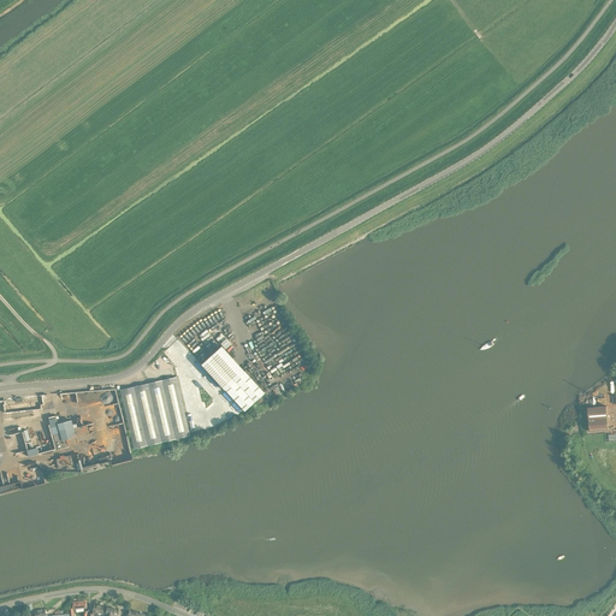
[(215,338),(226,349),(231,344),(221,333),(215,338)]
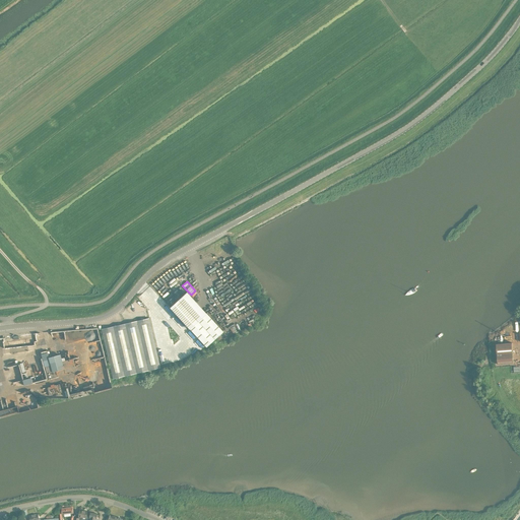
[(206,347),(223,332),(187,291),(170,308),(189,328),(206,347)]
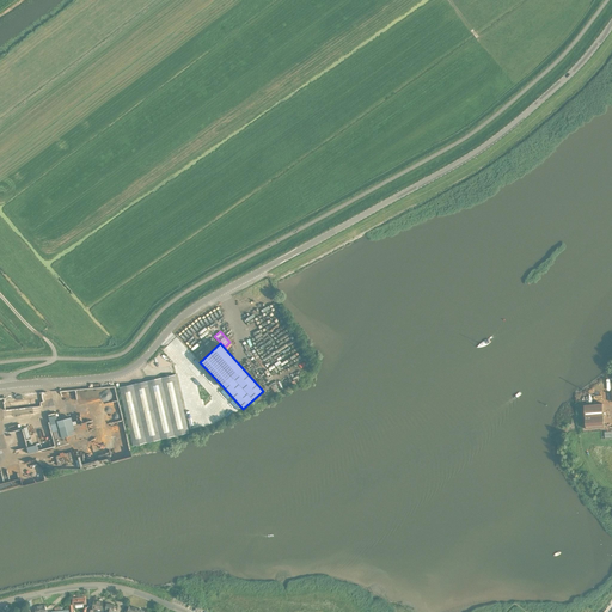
[(120,387),(129,430),(133,446),(189,433),(175,374),(147,381),(120,387)]
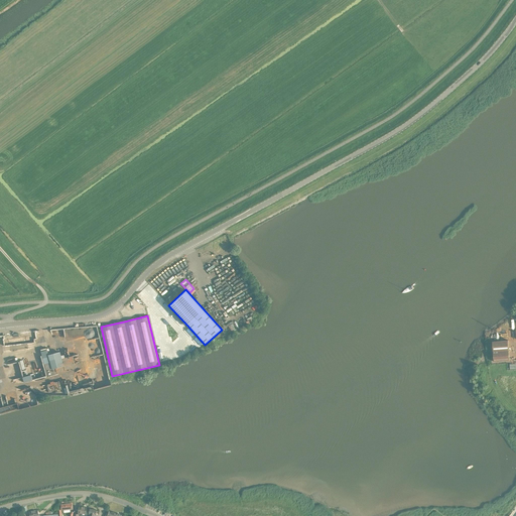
[(33,332),(6,335),(6,338),(7,344),(31,341),(30,335),(33,335),(33,332)]
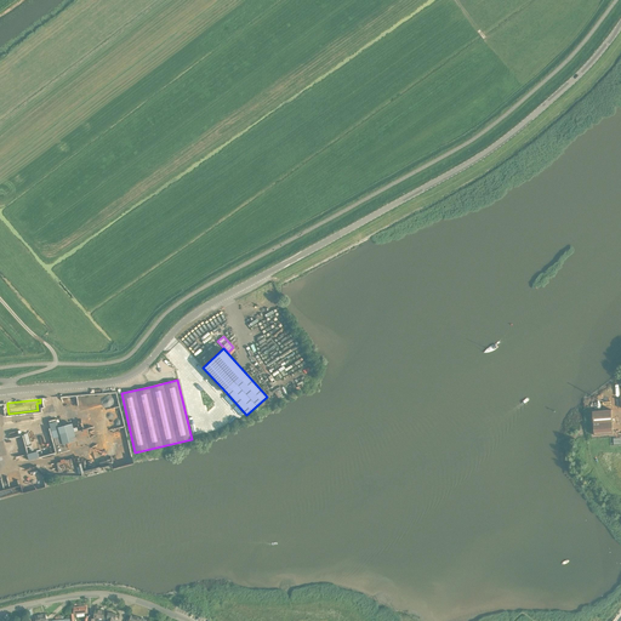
[(611,410),(592,411),(594,436),(614,434),(611,410)]
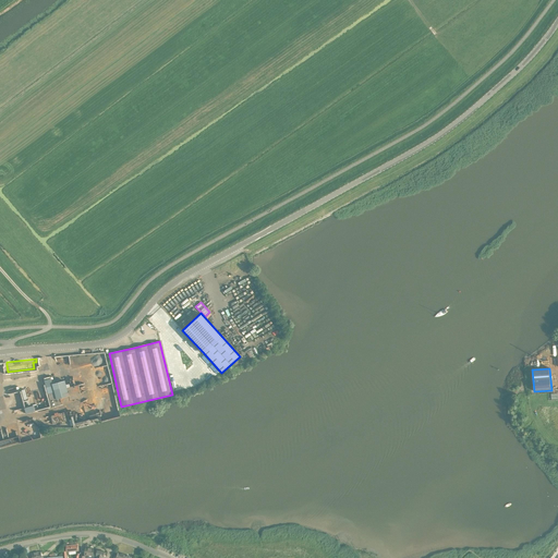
[(53,389),(48,391),(52,407),(62,403),(61,398),(64,397),(65,402),(77,399),(82,395),(79,385),(67,388),(64,380),(52,384),(53,389)]
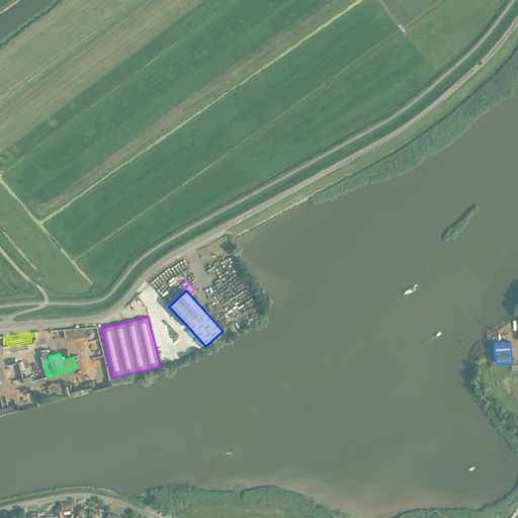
[(51,385),(48,386),(50,395),(62,391),(60,382),(55,384),(54,382),(51,383),(51,385)]
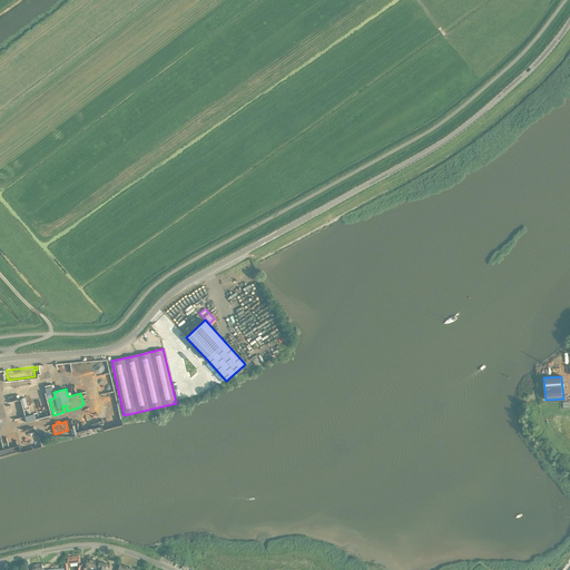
[(96,569),(97,563),(95,563),(96,560),(87,559),(86,566),(88,567),(87,569),(96,569)]
